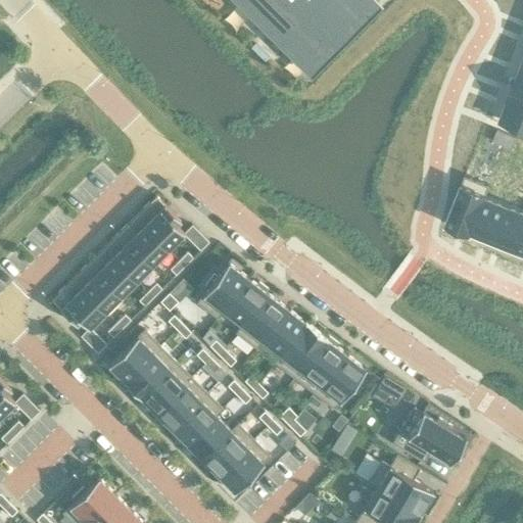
[(242,0),(308,65),(374,0),(242,0)]
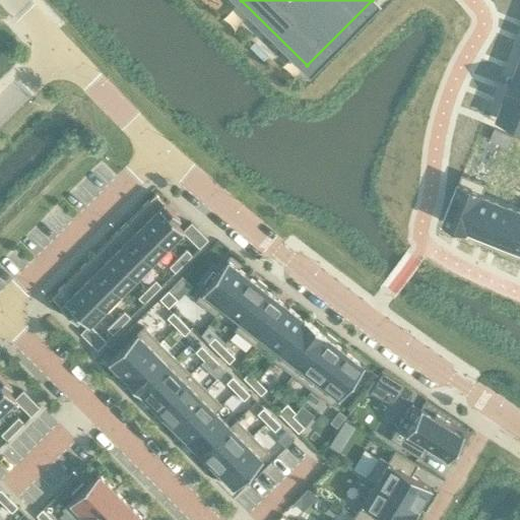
[(513,75),(504,98),(506,99),(506,96),(519,102),(519,78),(514,76),(515,75),(513,75)]
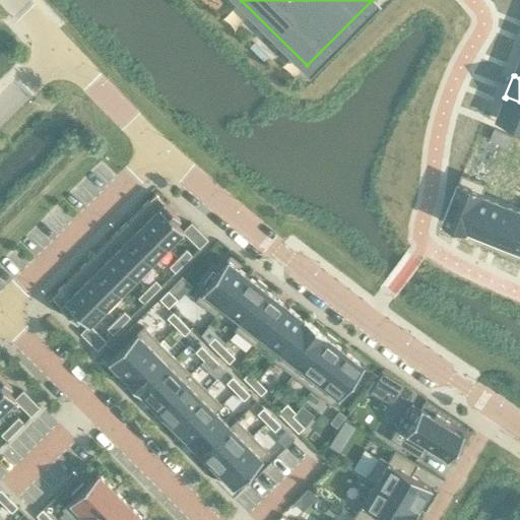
[(506,99),(498,119),(519,127),(519,102),(506,96),(506,99)]
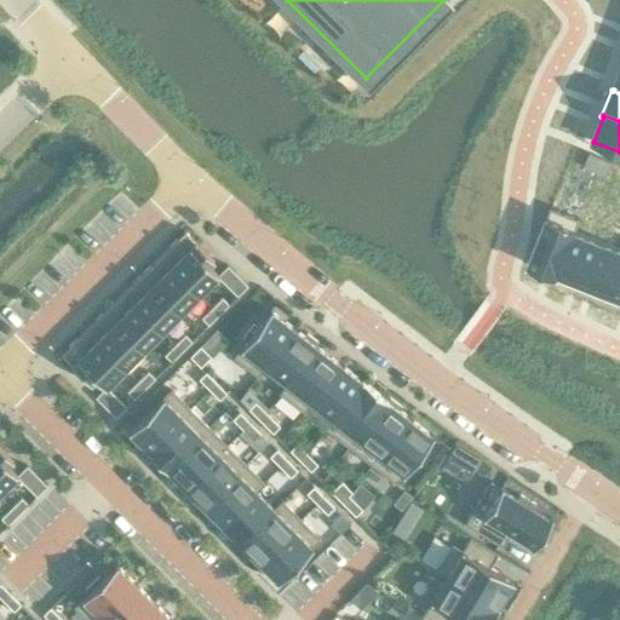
[(590,153),(584,167),(597,172),(603,159),(590,153)]
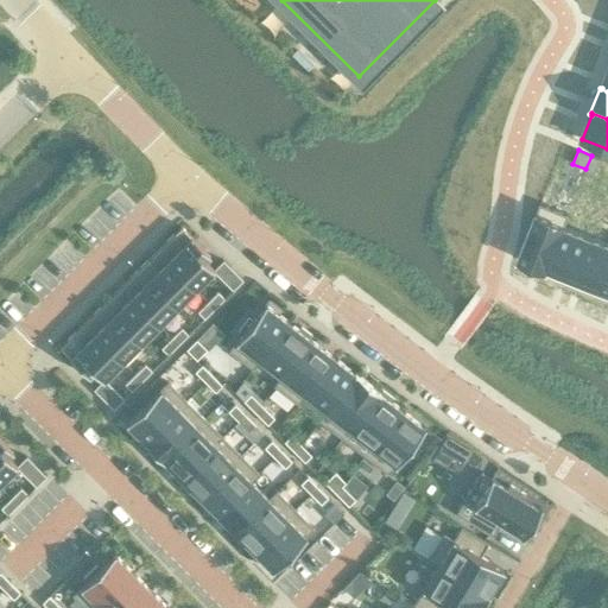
[(591,156),(586,169),(595,172),(600,159),(591,156)]
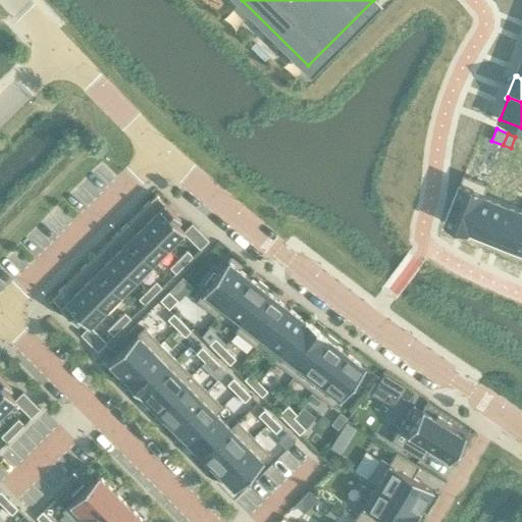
[(464,174),(445,222),(469,232),(470,231),(469,230),(483,194),(484,195),(488,184),(464,174)]
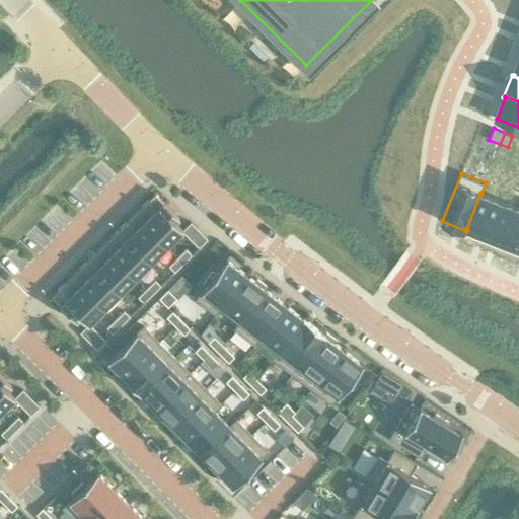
[(88,323),(180,231),(181,230),(174,222),(169,218),(162,210),(166,206),(166,205),(154,193),(51,296),(63,309),(63,308),(67,304),(75,312),(79,316),(87,324),(88,323)]
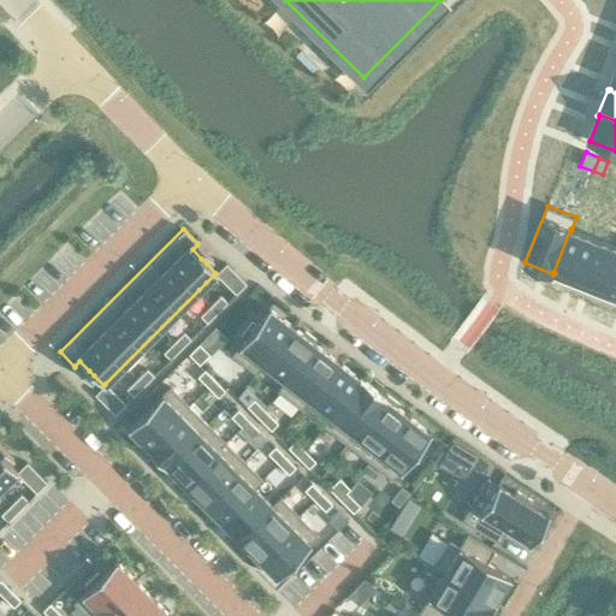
[(570,229),(554,272),(555,273),(580,283),(597,240),(572,230),(570,229)]
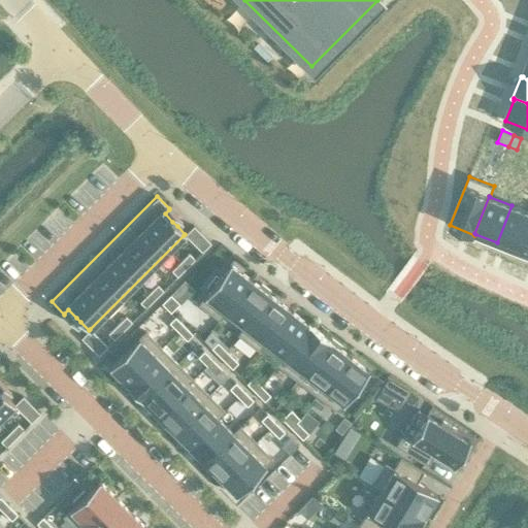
[(527,211),(512,205),(497,242),(521,252),(527,232),(527,211)]
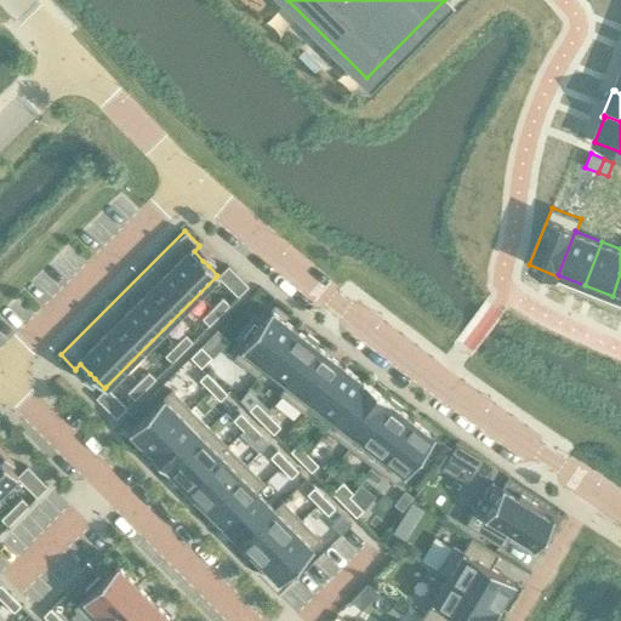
[(216,277),(223,283),(234,273),(227,266),(217,275),(216,277)]
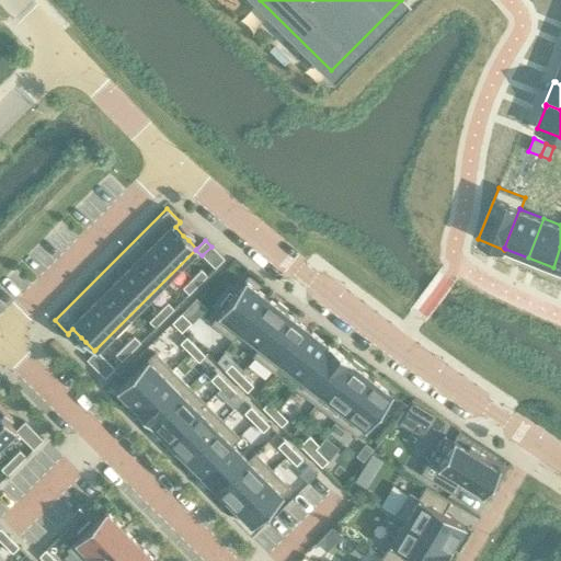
[(217,252),(212,247),(202,255),(208,262),(217,252)]
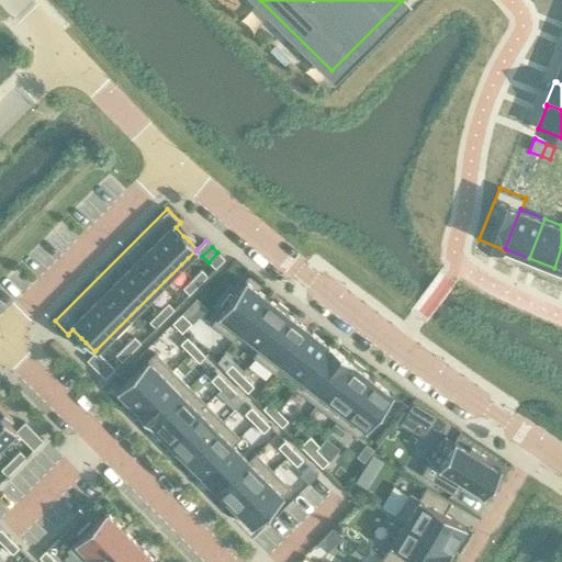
[(224,259),(217,253),(209,262),(214,268),(224,259)]
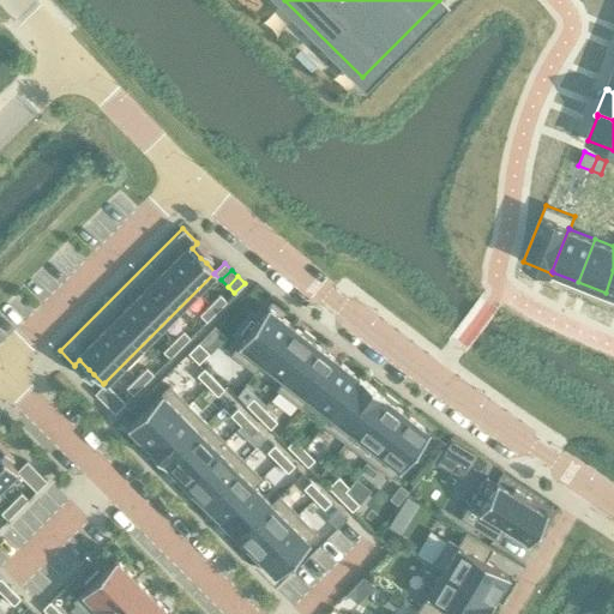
[(220,295),(209,305),(216,312),(226,301),(220,295)]
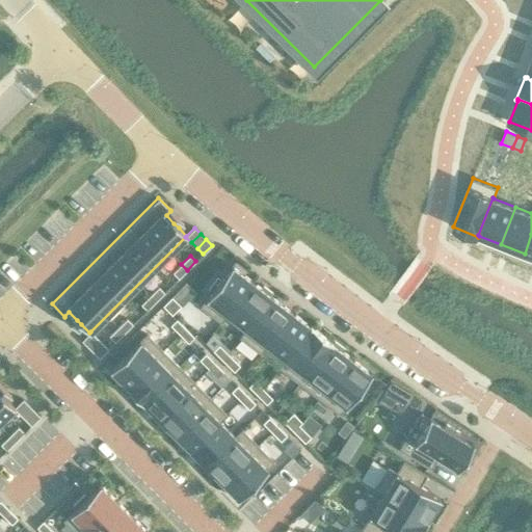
[(173,272),(178,278),(187,270),(181,264),(173,272)]
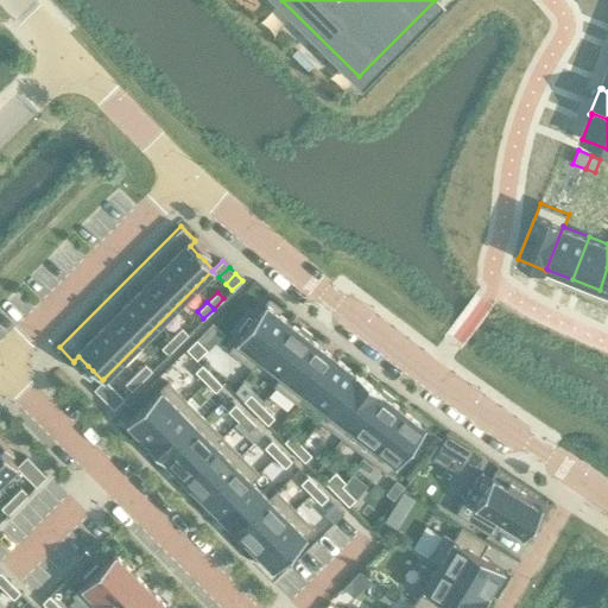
[(253,369),(260,361),(259,360),(287,322),(265,304),(264,303),(252,320),(248,317),(236,333),(240,335),(228,350),(253,369)]
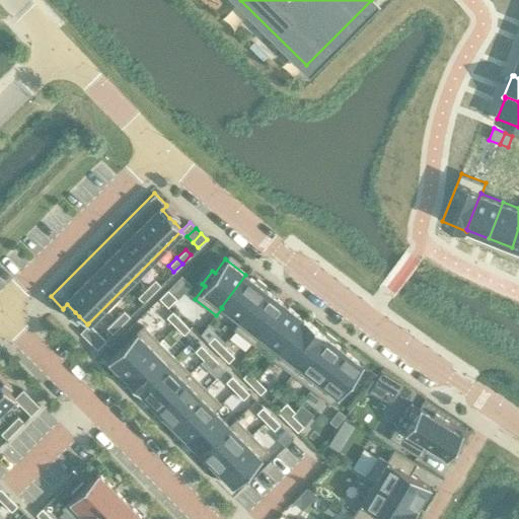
[(222,308),(239,321),(240,322),(265,290),(264,289),(266,286),(256,279),(254,282),(245,275),(221,307),(222,308)]
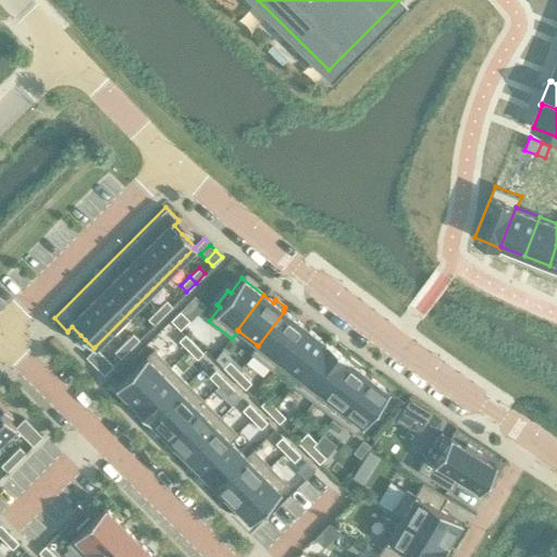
[(165,300),(157,309),(162,316),(172,307),(165,300)]
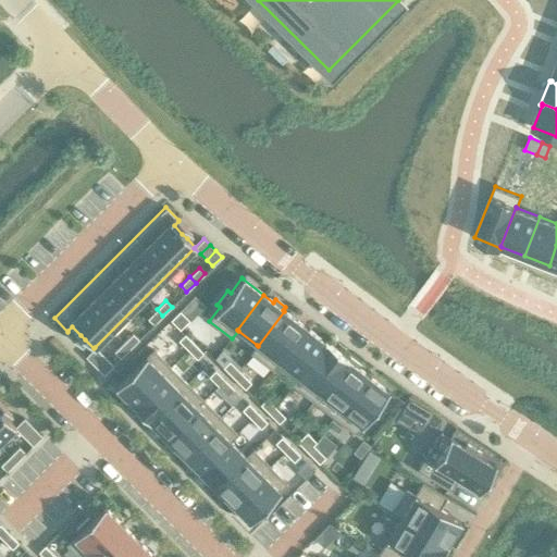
[(147,319),(153,325),(162,316),(157,309),(147,319)]
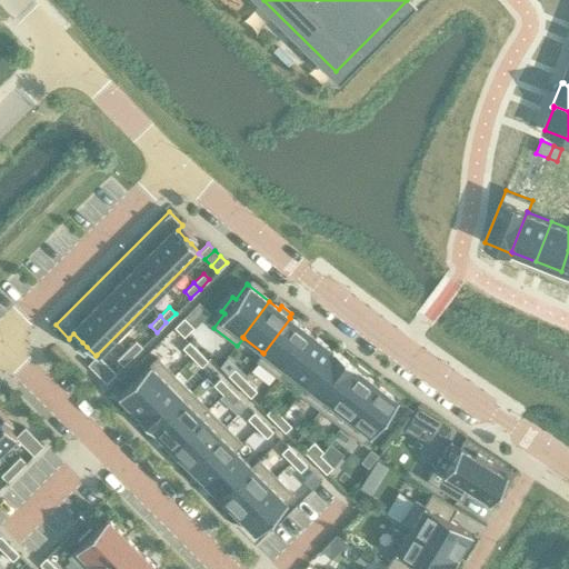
[(173,327),(183,337),(193,328),(183,318),(173,327)]
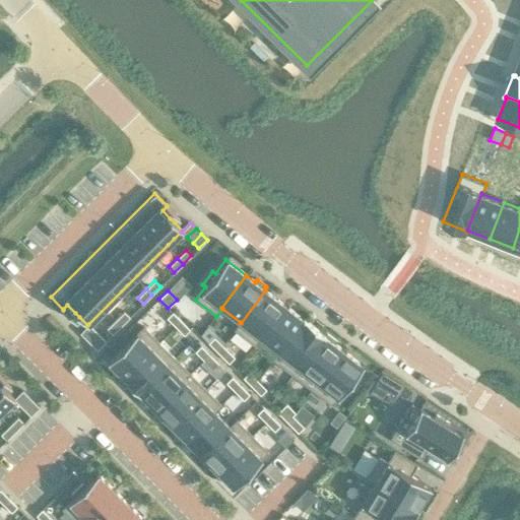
[(255,346),(258,342),(257,341),(284,306),(265,290),(241,323),(240,322),(234,329),(255,346)]
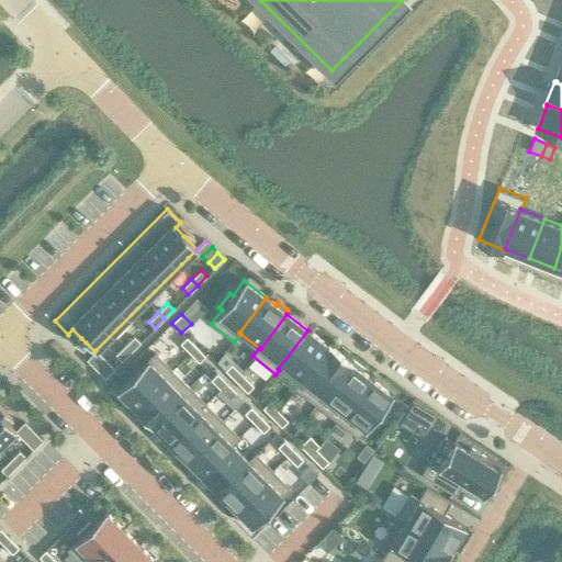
[(279,370),(298,384),(299,385),(328,346),(327,345),(307,330),(278,369),(279,370)]
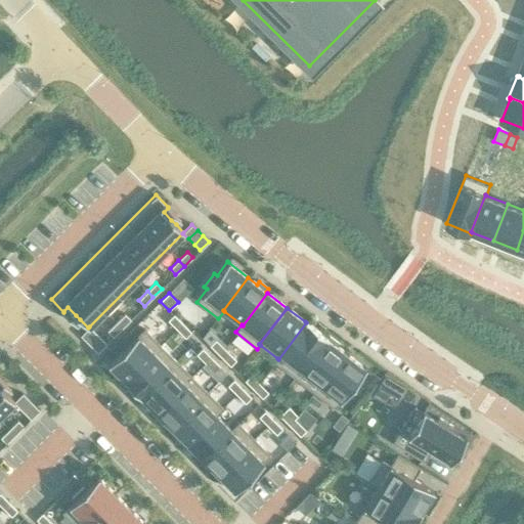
[(125,314),(116,322),(122,329),(130,319),(125,314)]
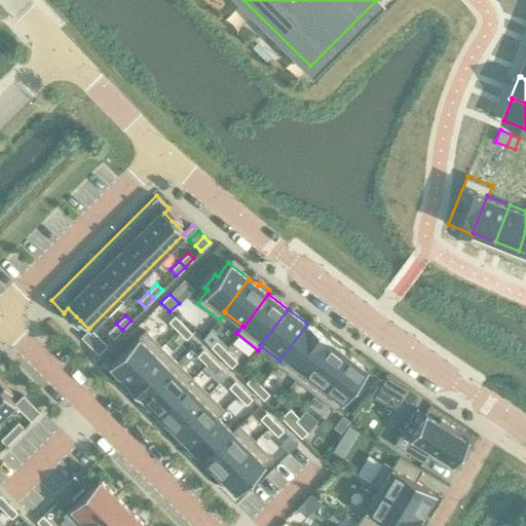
[(168,322),(177,331),(183,325),(174,315),(168,322)]
